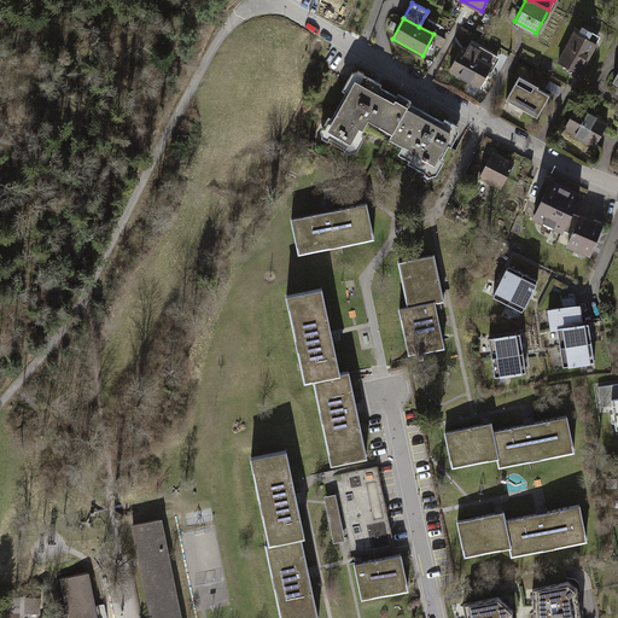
[(578,31),(575,29),(558,62),(581,74),(599,42),(589,36),(593,29),(583,24),(578,31)]
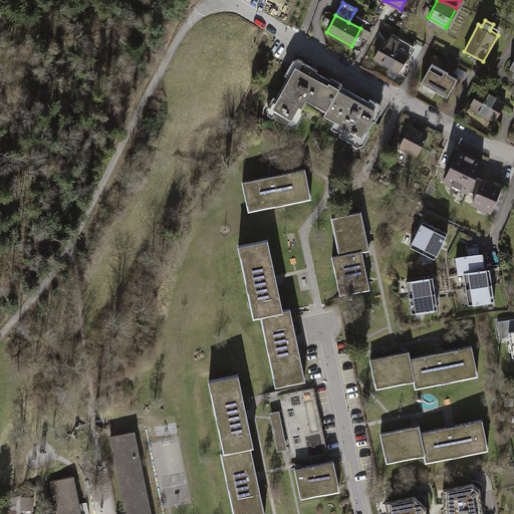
[(393,37),(389,44),(403,51),(406,44),(393,37)]
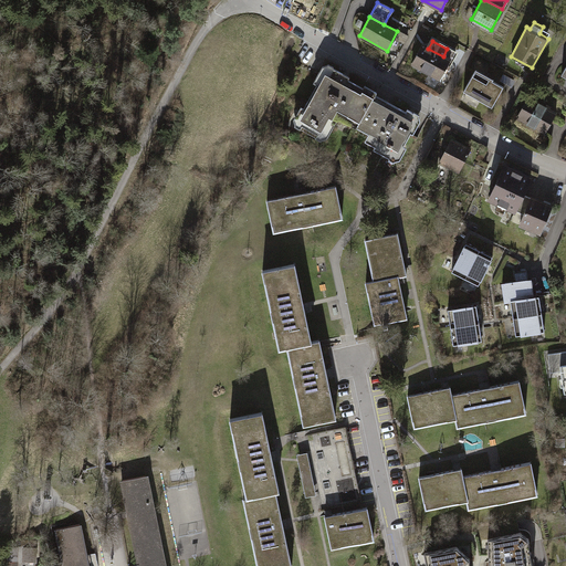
[(450,60),(443,56),(428,49),(422,45),(411,65),(439,80),(450,60)]
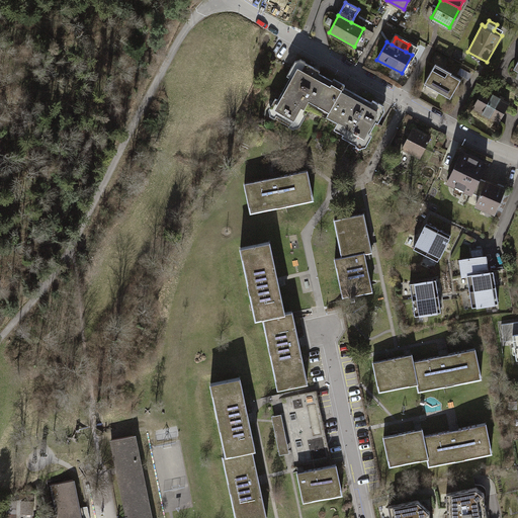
[(311,104),(328,113),(341,89),(343,84),(338,81),(337,84),(312,71),(314,67),(304,62),(301,65),(297,63),(295,67),(291,65),(285,75),(289,77),(277,99),(275,98),(270,106),(273,107),(271,111),(276,113),(274,117),(289,125),(291,122),(295,125),(297,120),(301,122),(311,104)]
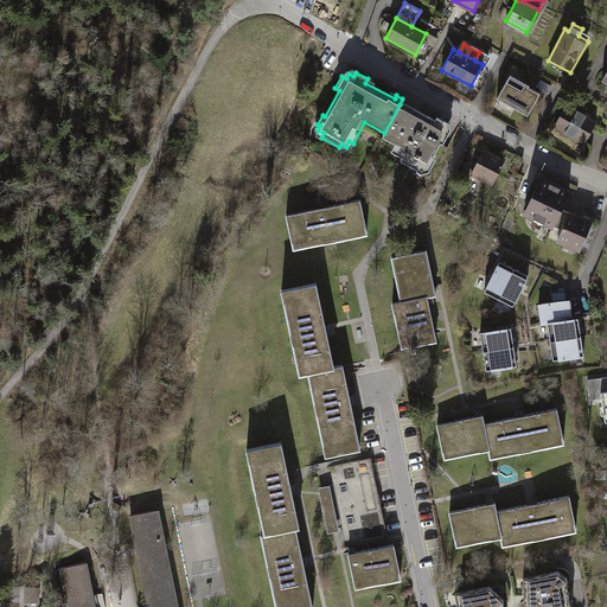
[(540,94),(509,76),(496,98),(526,116),(540,94)]
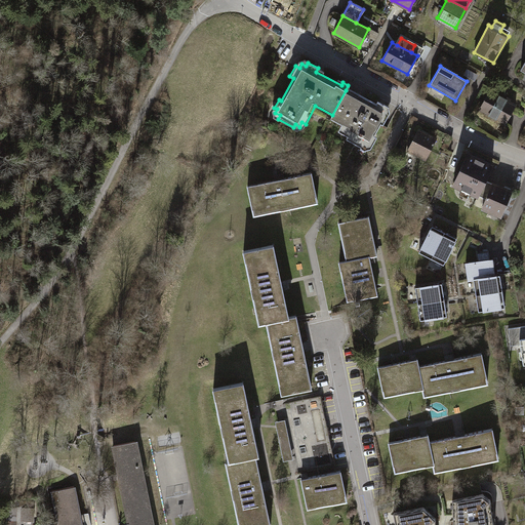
[(356,96),(346,90),(332,115),(330,118),(341,124),(339,127),(350,132),(346,139),(360,147),(362,144),(367,147),(370,142),(373,144),(376,137),(373,136),(379,123),(382,125),(388,116),(384,114),(386,110),(381,108),(382,105),(377,102),(376,104),(358,93),(356,96)]
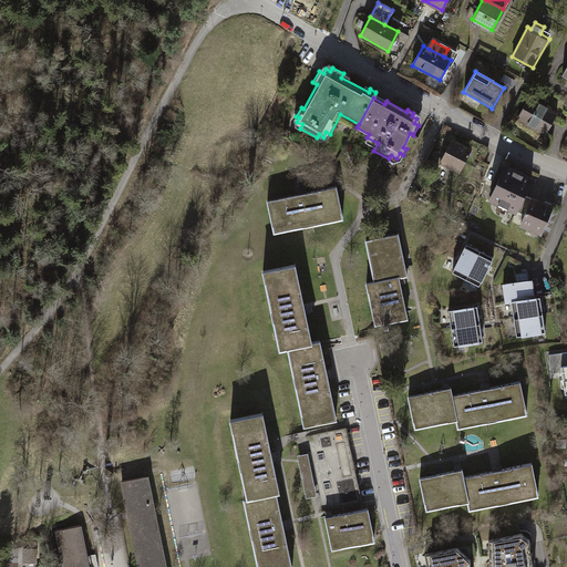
[(556,113),(528,98),(517,117),(545,133),(556,113)]
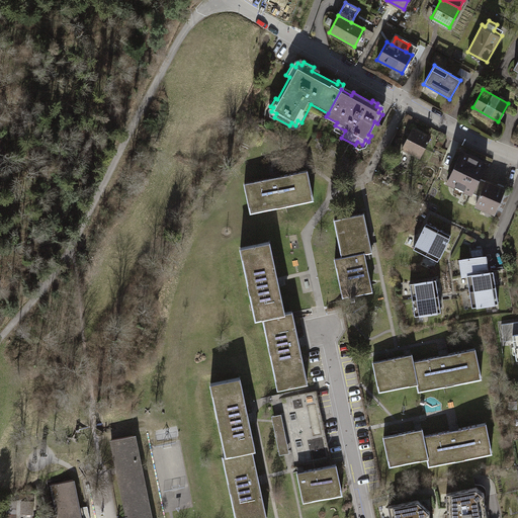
[(413,127),(402,150),(407,152),(411,152),(420,157),(430,136),(413,127)]
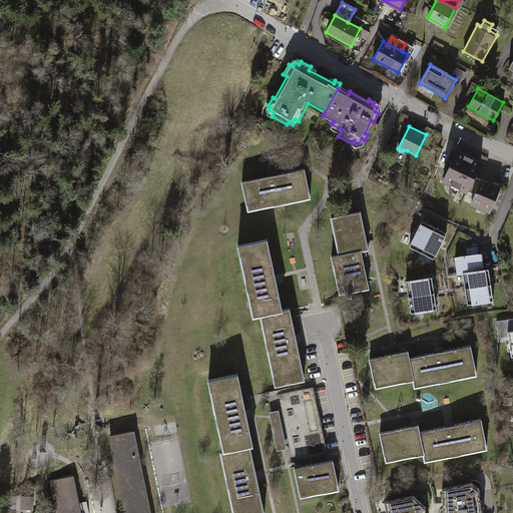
[(444,180),(467,190),(474,175),(481,160),(457,150),(444,180)]
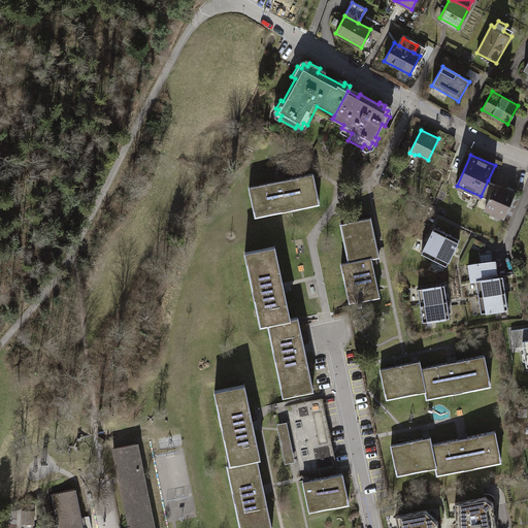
[(275,182),(250,188),(255,210),(279,205),(282,211),(291,208),(290,203),(318,197),(312,174),(285,179),(285,177),(278,179),(275,179),(275,182)]
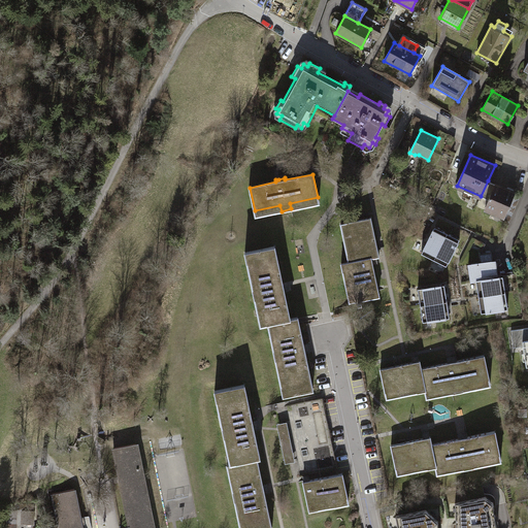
[(515,193),(488,180),(481,196),(489,200),(485,207),(504,217),(515,193)]
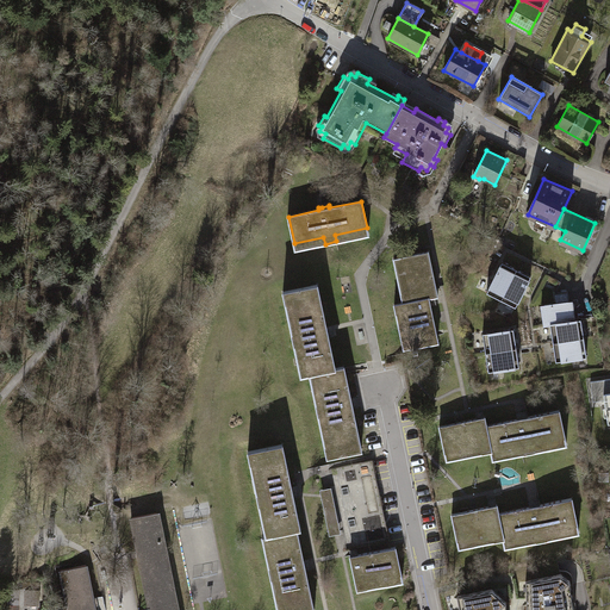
[(399,293),(402,303),(430,297),(439,296),(436,287),(435,287),(428,250),(400,256),(408,292),(399,293)]
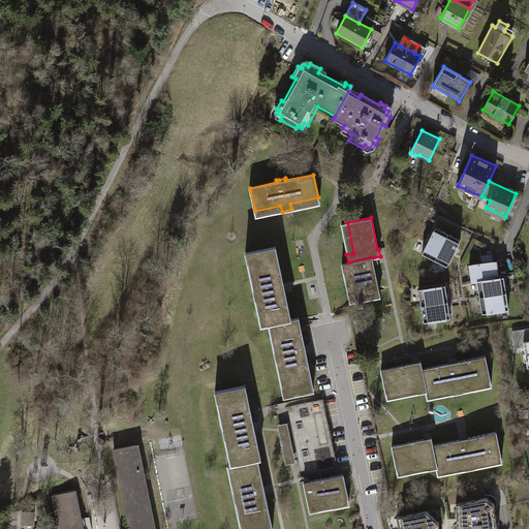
[(422,253),(434,260),(447,234),(435,227),(422,253)]
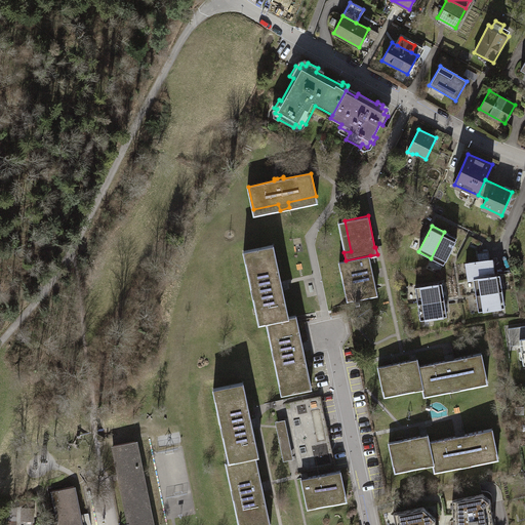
[(456,238),(444,232),(431,258),(443,264),(456,238)]
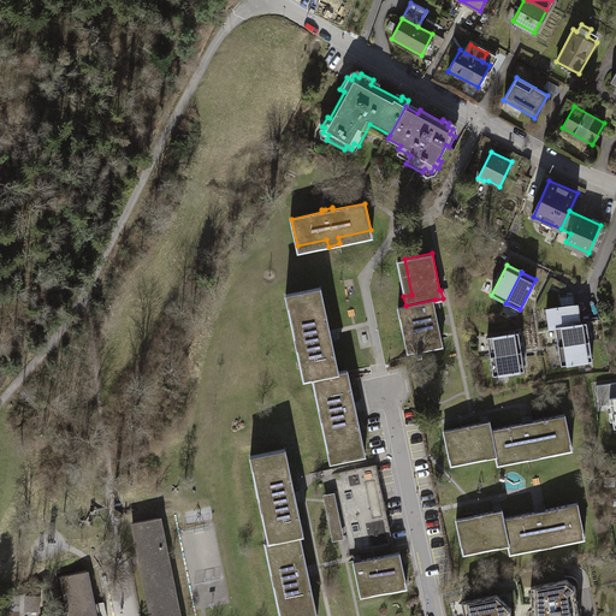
[(302,379),(311,377),(338,371),(338,368),(320,284),(283,291),(302,379)]
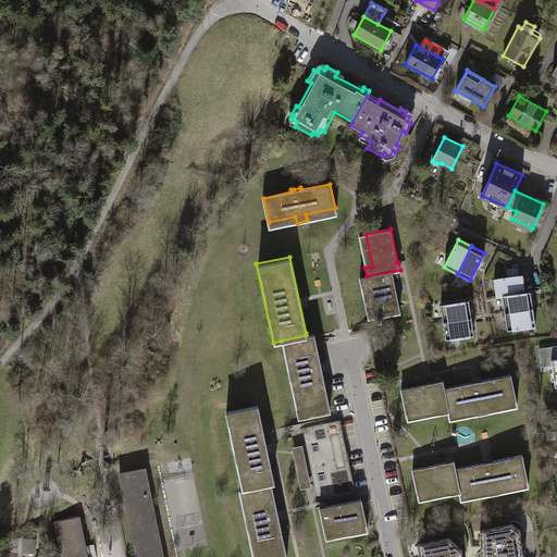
[(394,277),(393,271),(367,276),(359,277),(361,288),(367,287),(373,317),(399,312),(392,277),(394,277)]
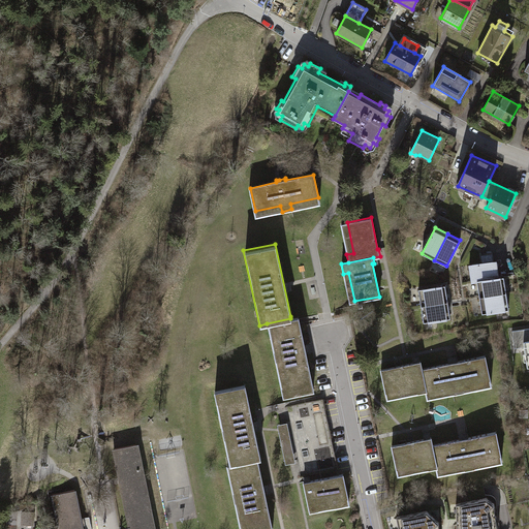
[(471,281),(476,281),(498,278),(495,260),(469,265),(471,281)]
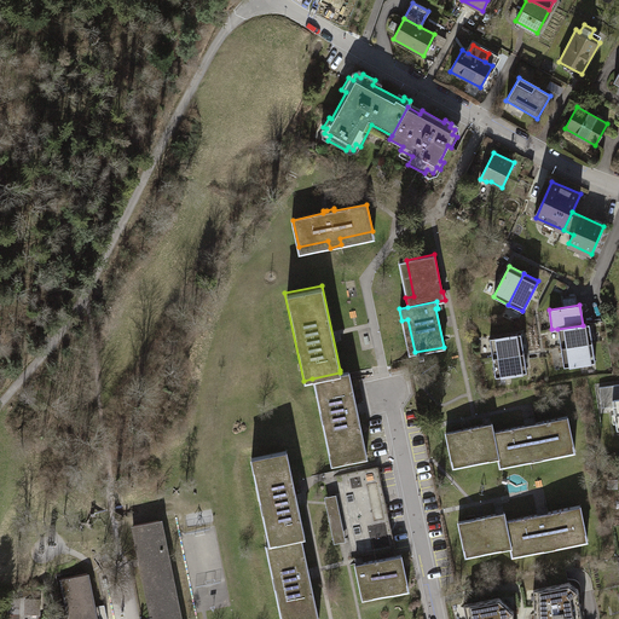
[(557,329),(560,347),(591,342),(589,324),(583,325),(557,329)]
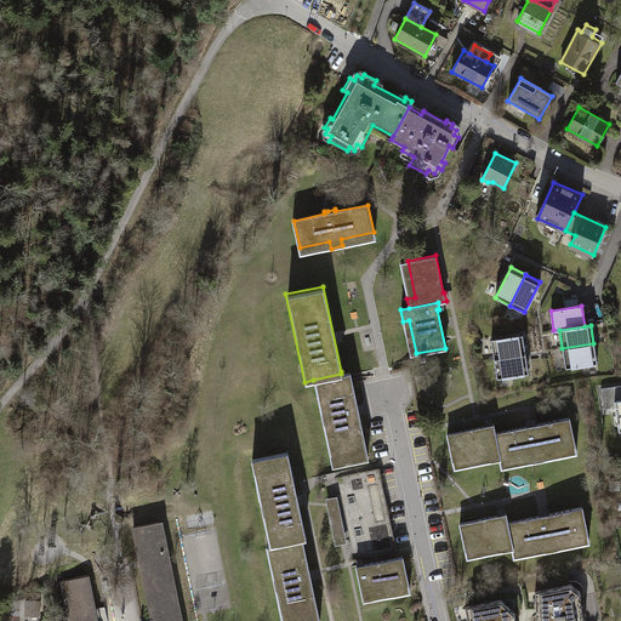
[(490,340),(493,359),(525,354),(522,335),(490,340)]
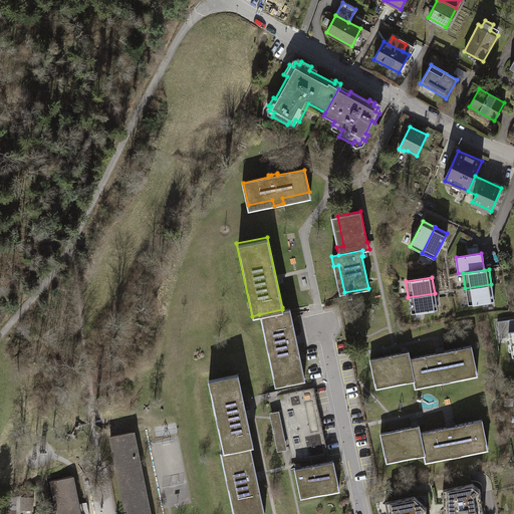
[(494,301),(491,284),(465,288),(468,305),(494,301)]
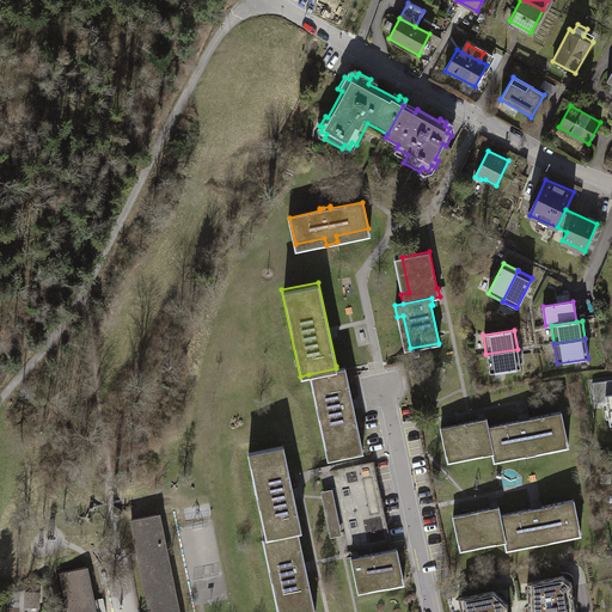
[(520,369),(518,349),(485,354),(489,374),(520,369)]
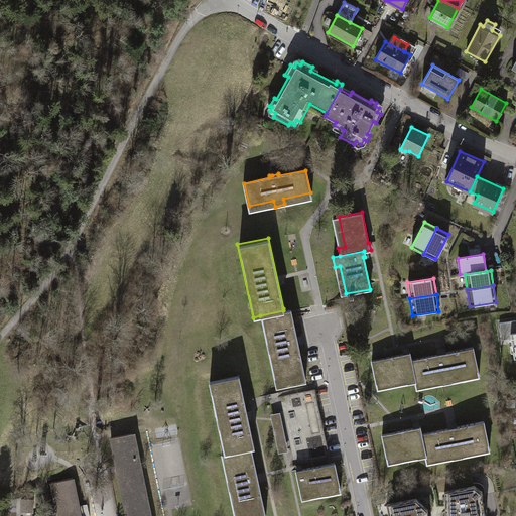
[(290,307),(283,308),(283,310),(260,315),(275,388),(306,381),(298,345),(302,344),(301,336),(296,337),(290,307)]
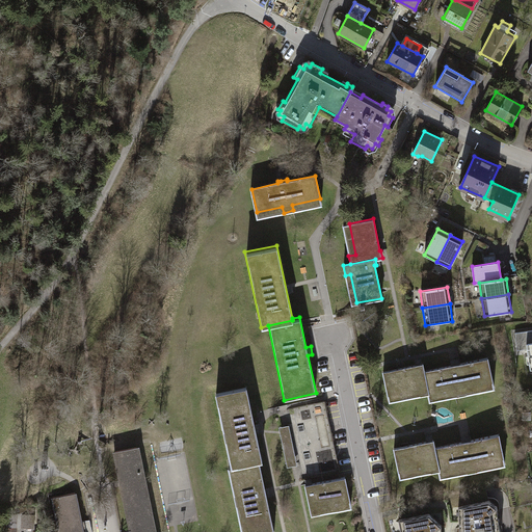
[(516,349),(527,348),(526,343),(531,342),(531,329),(514,333),(516,349)]
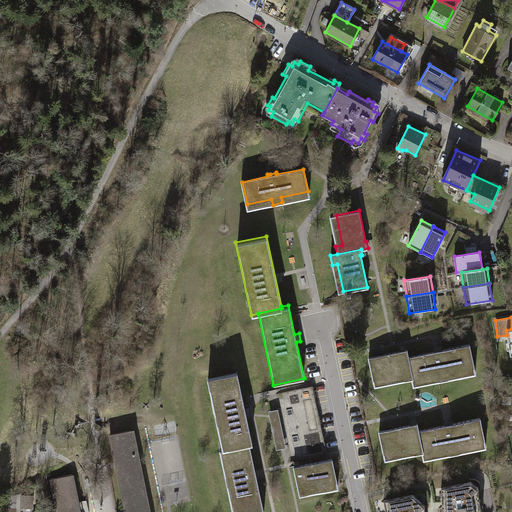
[(433,352),(407,357),(412,379),(412,381),(438,375),(439,381),(449,379),(448,373),(474,367),(469,345),(443,350),(442,349),(438,349),(433,350),(433,352)]
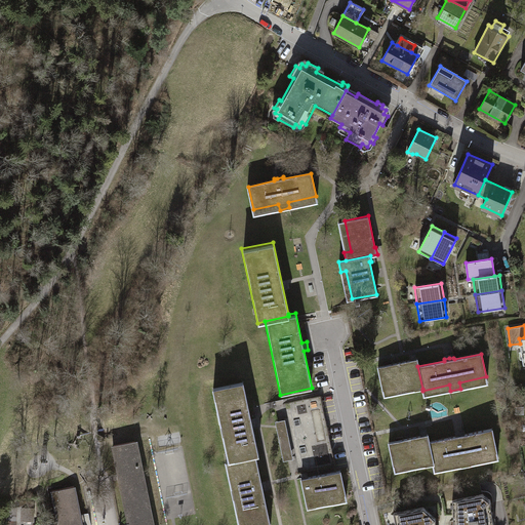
[(414,391),(422,389),(417,366),(416,358),(409,359),(410,361),(377,367),(382,391),(412,385),(414,391)]
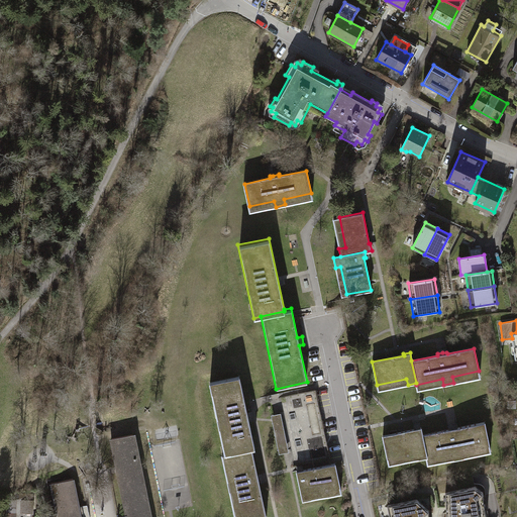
[(208,382),(223,452),(224,454),(251,448),(254,447),(248,421),(253,420),(251,411),(246,412),(238,375),(208,382)]
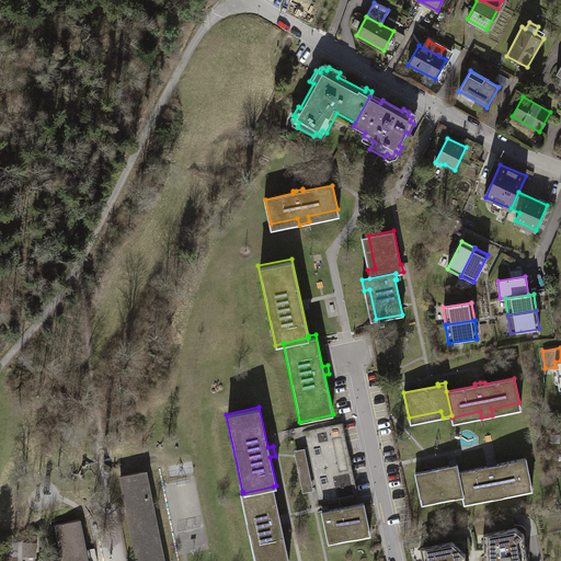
[(357,499),(346,425),(320,428),(327,472),(320,473),(324,503),(357,499)]
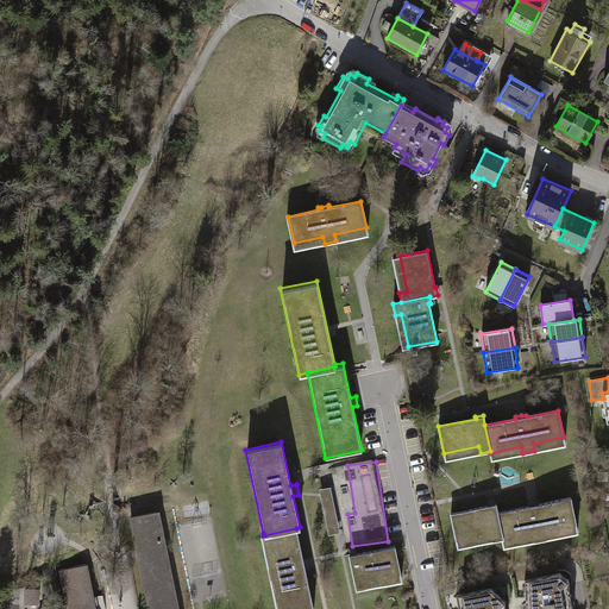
[(330,487),(319,489),(328,534),(339,532),(330,487)]
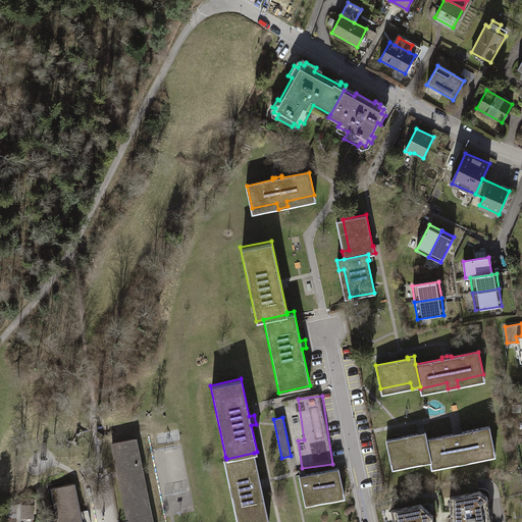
[(452,433),(426,438),(430,461),(430,463),(458,458),(459,463),(468,461),(467,455),(493,450),(489,426),(462,431),(462,430),(456,431),(452,432),(452,433)]
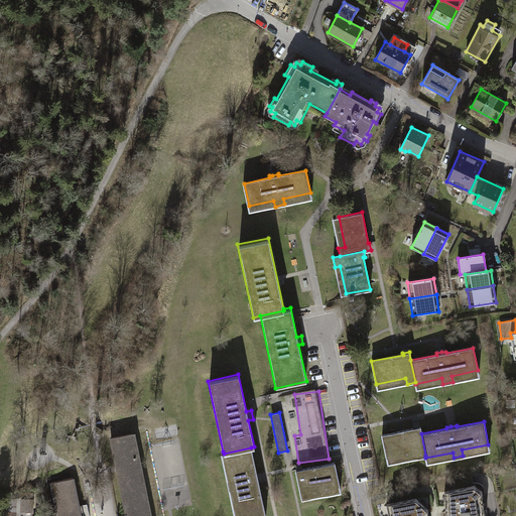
[(417,458),(425,456),(421,433),(419,425),(413,426),(413,428),(382,435),(386,458),(416,452),(417,458)]
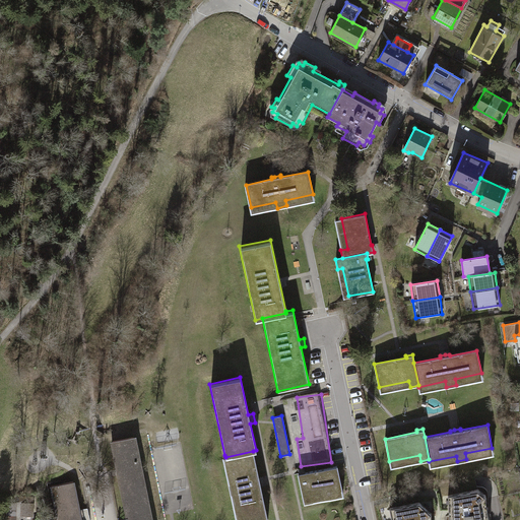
[(153,519),(137,436),(111,441),(126,519),(153,519)]
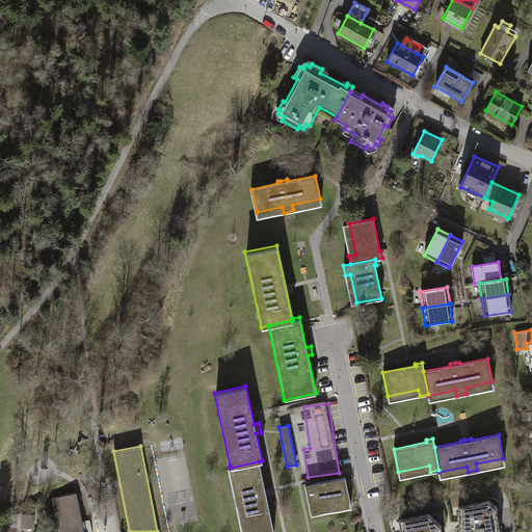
[(264,488),(259,461),(231,468),(230,466),(227,467),(240,531),(273,531),(267,498),(271,497),(269,487),(264,488)]
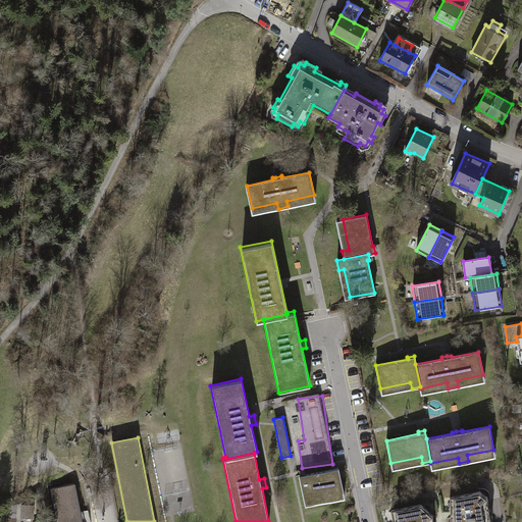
[(93,461),(79,471),(87,482),(101,473),(93,461)]
